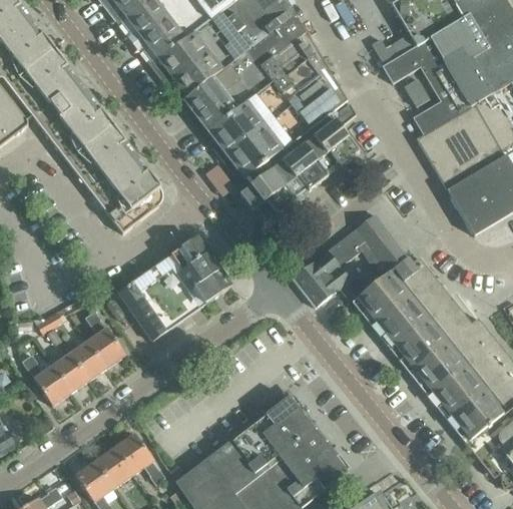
[(0,0),(0,145),(25,126),(26,124),(26,123),(26,121),(26,120),(26,118),(31,115),(122,232),(156,206),(157,205),(159,203),(160,202),(161,200),(161,198),(162,196),(162,194),(161,192),(161,191),(160,189),(159,187),(158,185),(15,0),(0,0)]
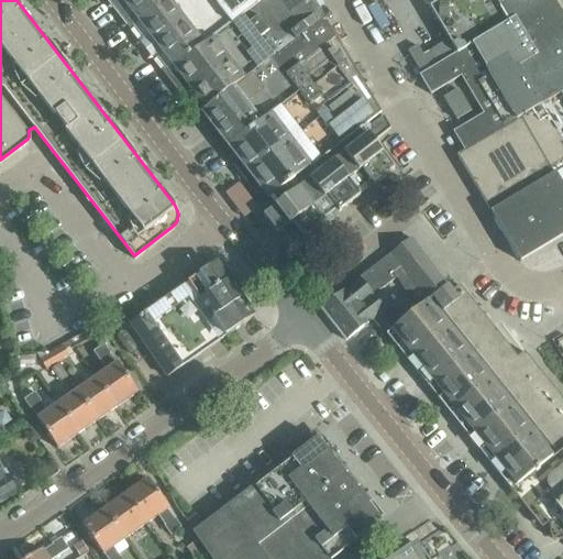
[(117,0),(132,19),(133,18),(134,21),(161,0),(117,0)]
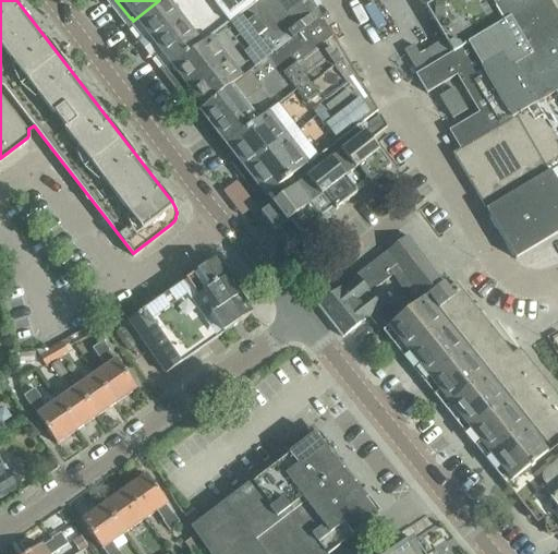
[(169,69),(256,0),(159,0),(133,21),(134,22),(133,22),(169,69)]
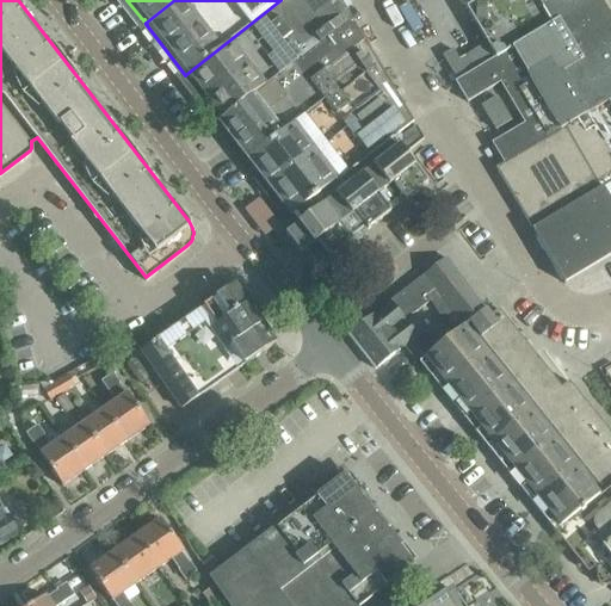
[(351,16),(341,0),(281,0),(185,75),(218,119),(351,16)]
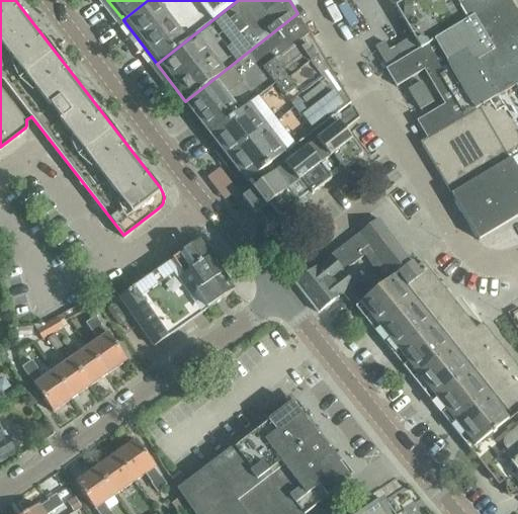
[(401,58),(462,21),(497,0),(392,0),(412,33),(393,45),(401,58)]
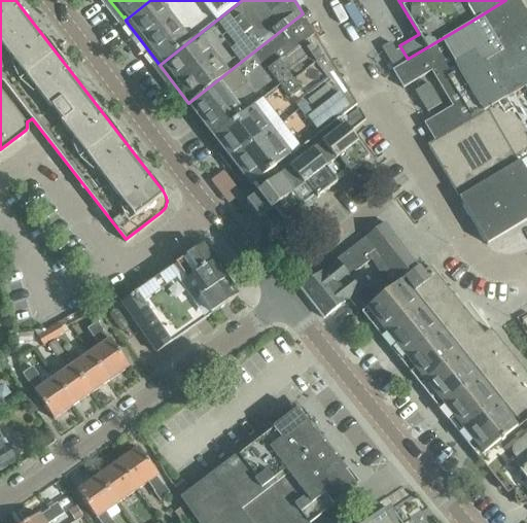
[(526,13),(518,0),(505,0),(470,22),(481,40),(491,34),(526,13)]
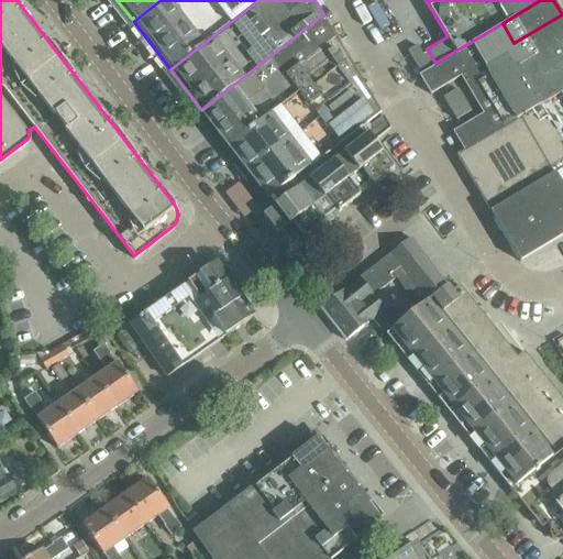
[(228,143),(273,108),(297,89),(284,73),(335,34),(323,14),(201,110),(228,143)]
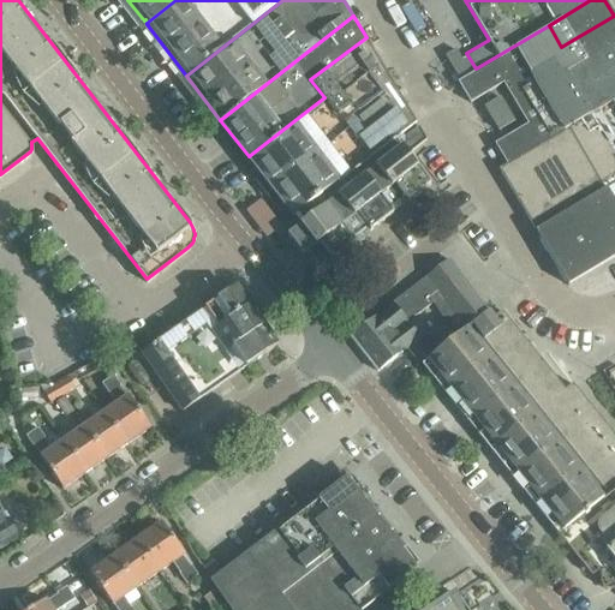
[(614,16),(573,40),(585,59),(614,41),(614,16)]
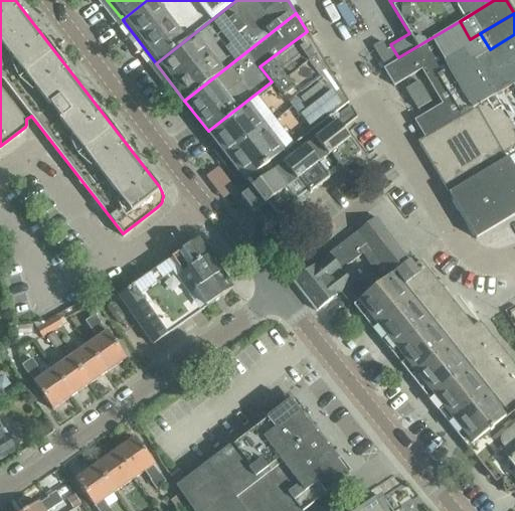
[(460,21),(398,57),(393,59),(384,65),(382,66),(393,83),(420,66),(431,84),(490,49),(480,33),(470,39),(460,21)]
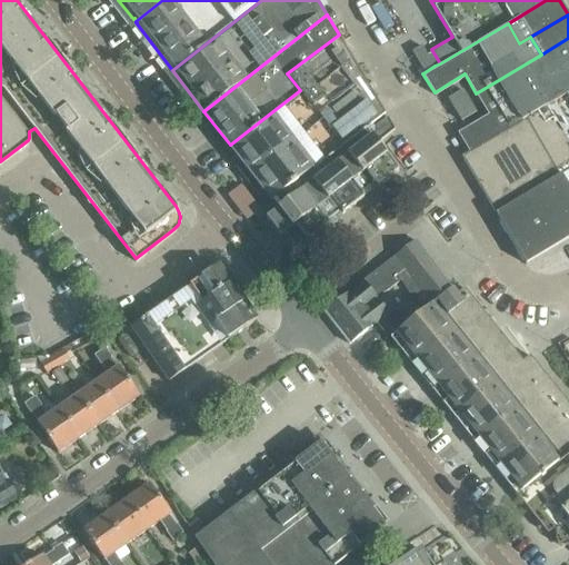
[(317,162),(365,126),(385,111),(339,35),(287,73),(300,90),(276,109),(297,137),(317,162)]
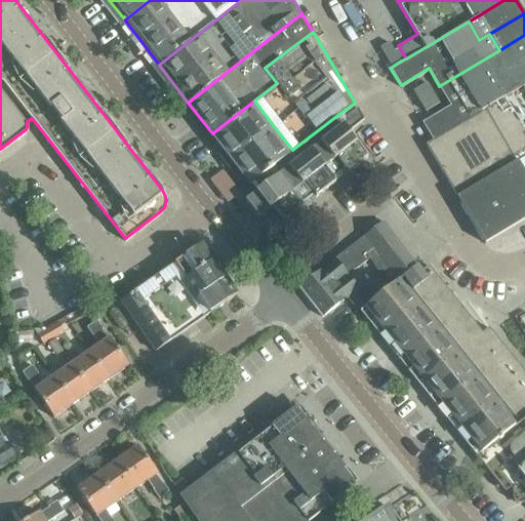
[(524,35),(499,50),(439,86),(449,104),(420,120),(431,137),(524,82),(524,35)]
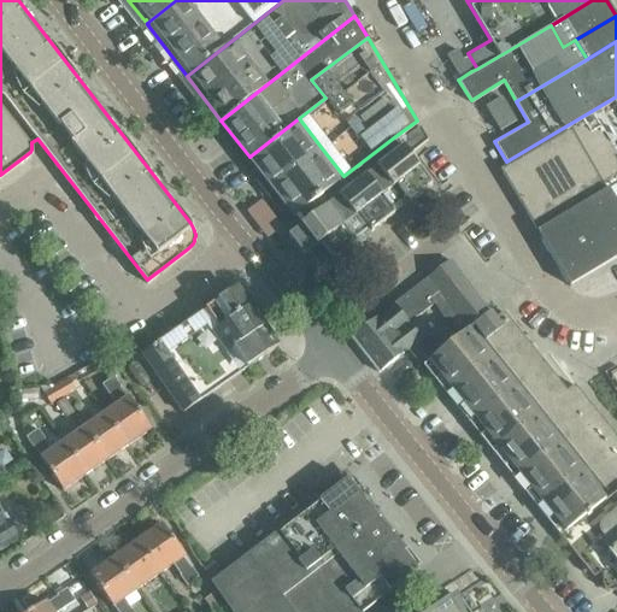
[(446,53),(460,78),(471,71),(463,57),(457,47),(446,53)]
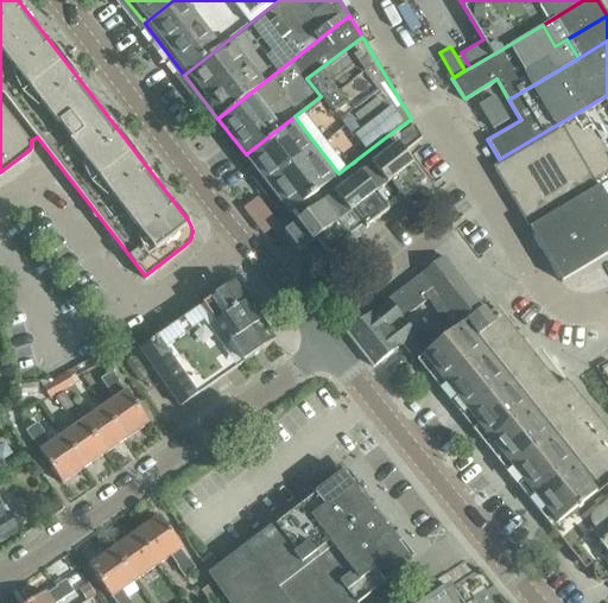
[(492,125),(506,116),(494,94),(479,102),(492,125)]
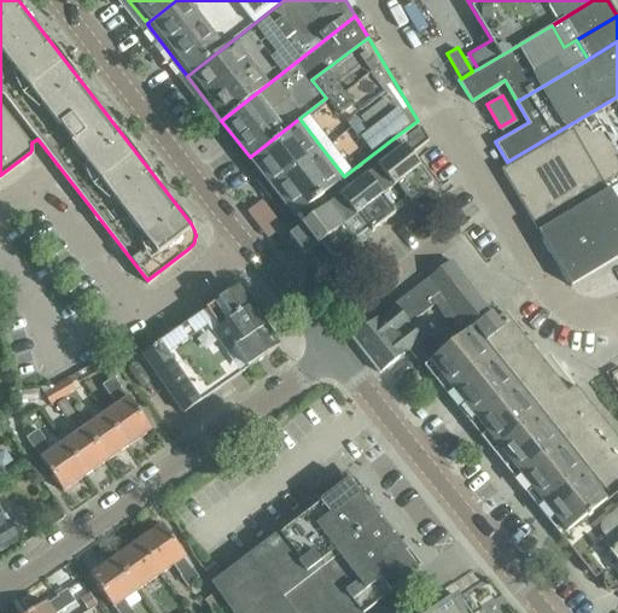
[(617,182),(617,97),(507,162),(499,167),(537,231),(610,188),(617,182)]
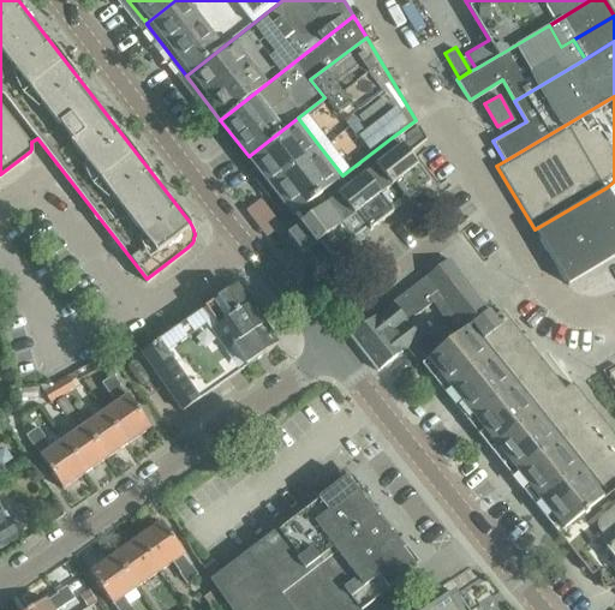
[(321,148),(298,118),(249,156),(270,185),(321,148)]
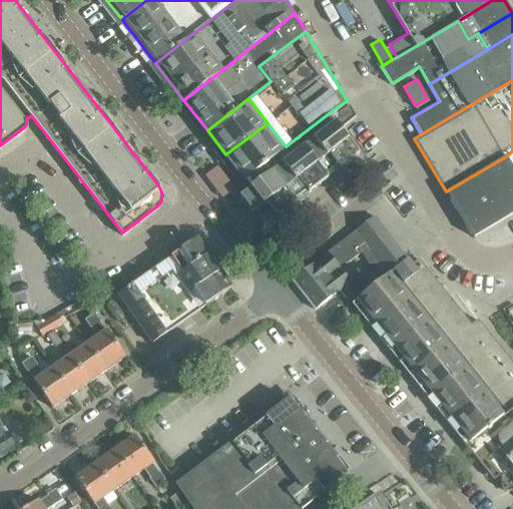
[(329,113),(286,146),(244,178),(249,184),(242,190),(264,219),(274,211),(277,214),(296,199),(294,196),(306,187),(308,190),(327,175),(325,172),(337,163),(339,166),(359,151),(339,127),(355,114),(349,103),(338,111),(340,114),(333,119),(329,113)]
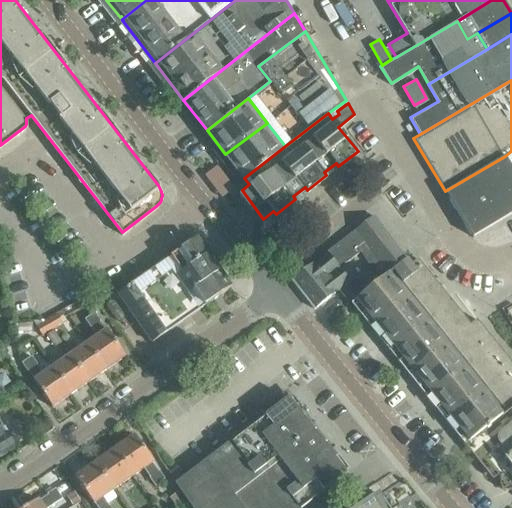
[(243,178),(244,178),(285,146),(267,123),(225,154),(243,178)]
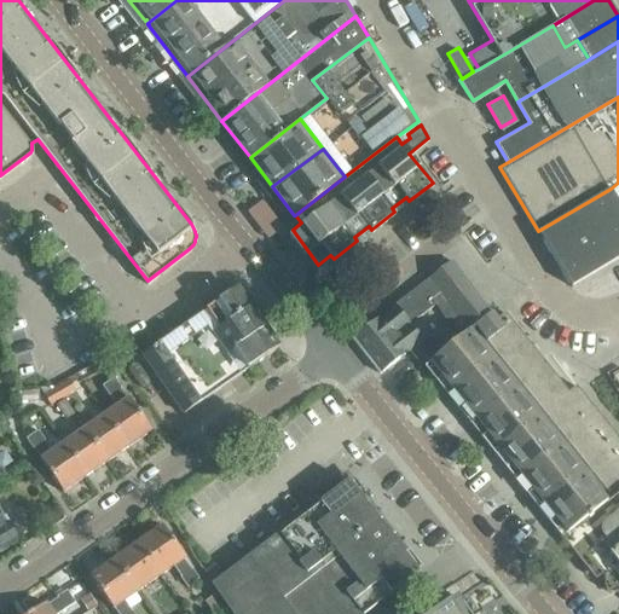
[(618,255),(618,203),(611,189),(538,231),(571,284),(618,255)]
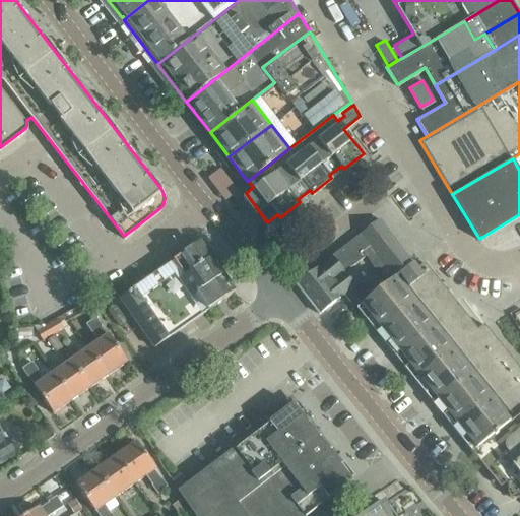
[(219,166),(207,176),(224,198),(237,188),(219,166)]
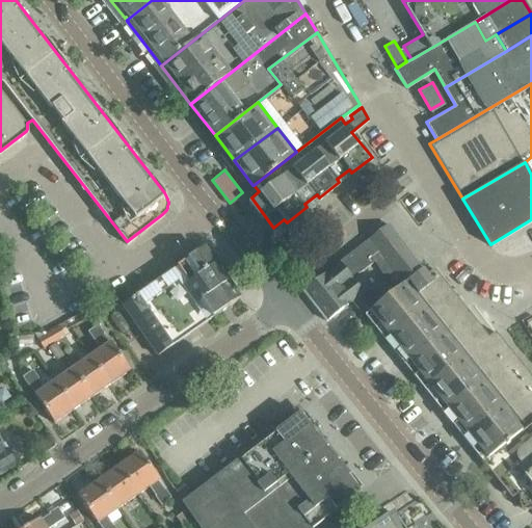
[(370,254),(397,234),(388,221),(363,241),(370,254)]
